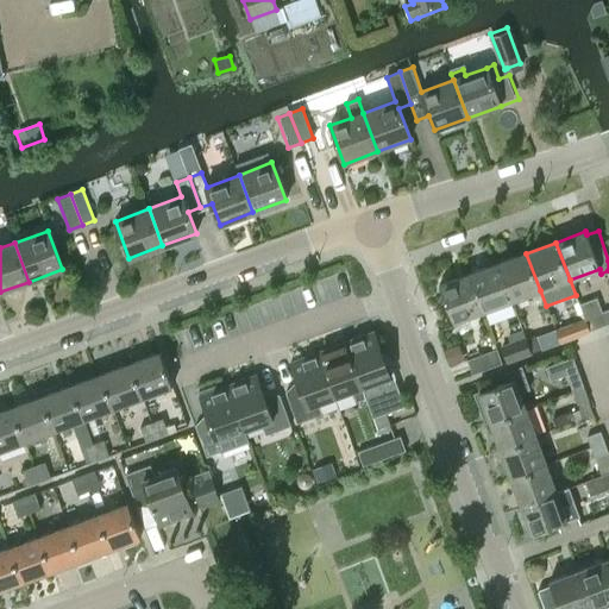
[(526,253),(498,263),(512,301),(540,290),(526,253)]
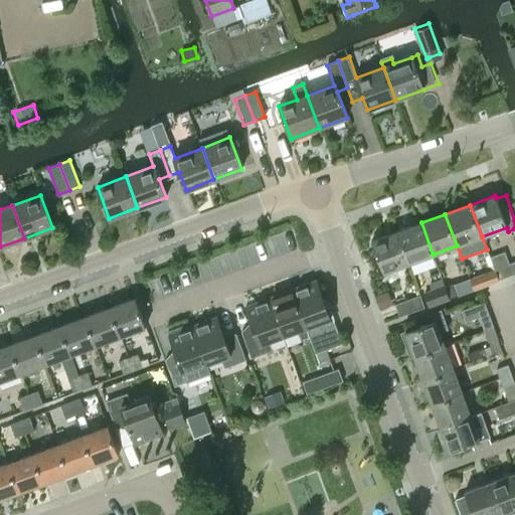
[(421,222),(396,231),(408,264),(433,254),(421,222)]
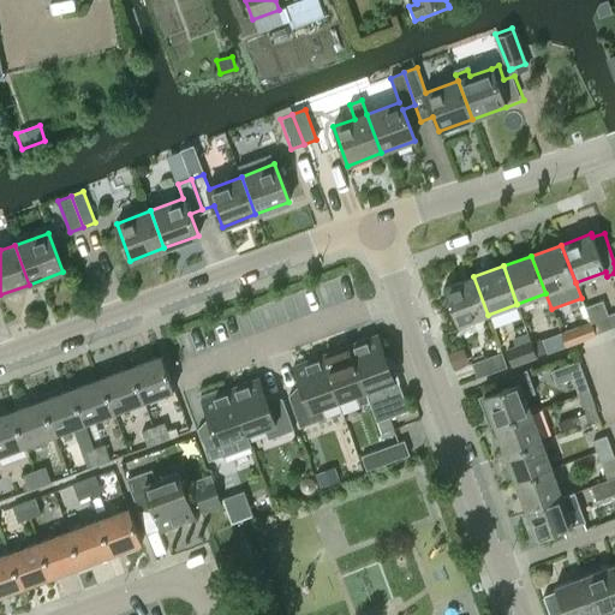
[(473,276),(443,287),(458,326),(488,315),(473,276)]
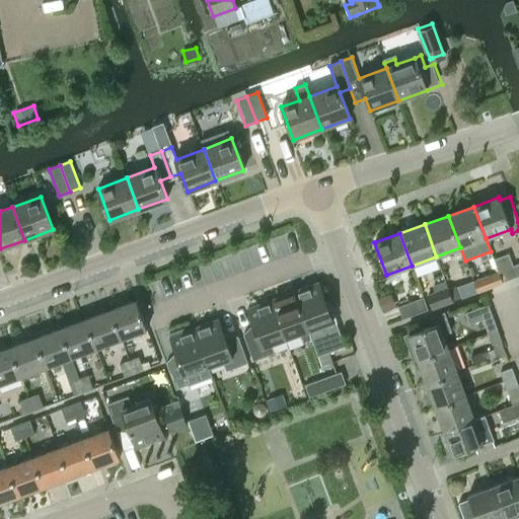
[(499,273),(499,274),(502,282),(518,276),(518,249),(508,254),(512,268),(499,273)]
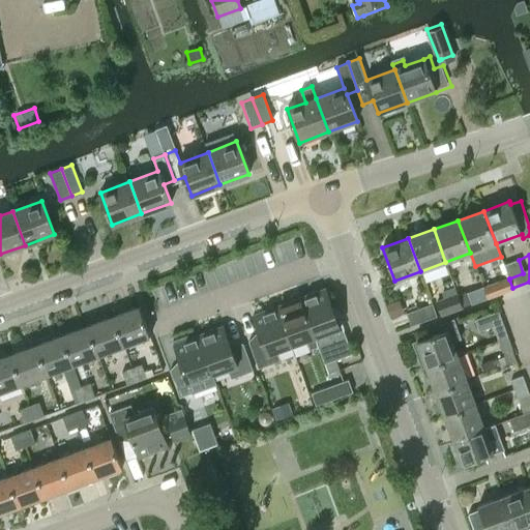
[(502,292),(512,288),(509,280),(498,283),(502,292)]
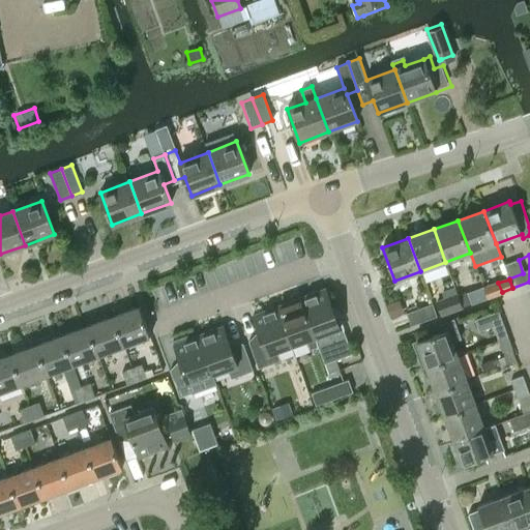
[(325,288),(310,294),(311,298),(310,299),(317,320),(310,322),(319,346),(318,346),(328,374),(340,370),(335,359),(352,353),(339,316),(335,317),(325,288)]
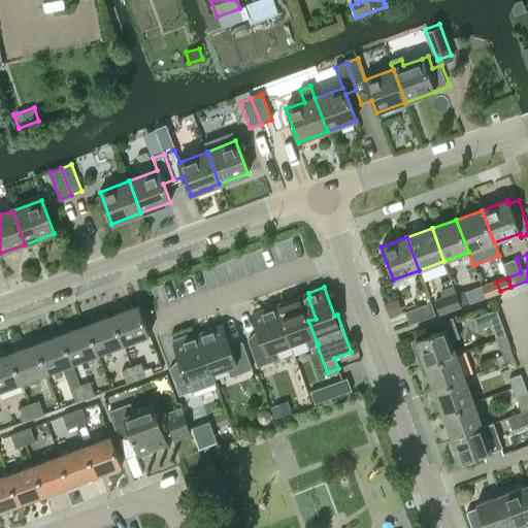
[(456,294),(460,305),(469,302),(465,291),(456,294)]
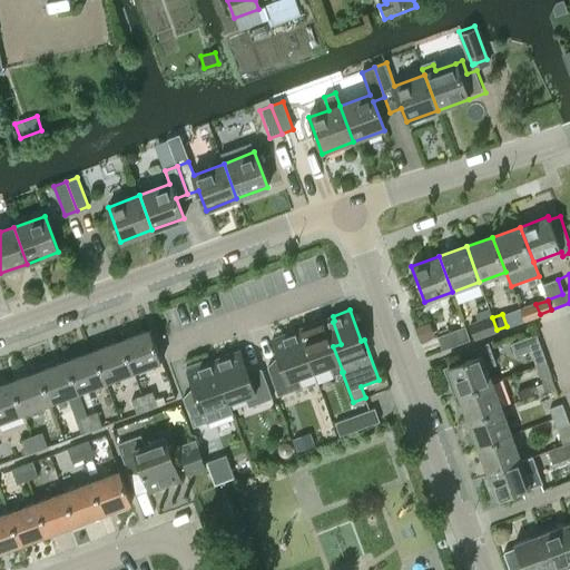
[(477,320),(469,323),(474,338),(488,333),(497,330),(492,317),(493,317),(492,315),(477,320)]
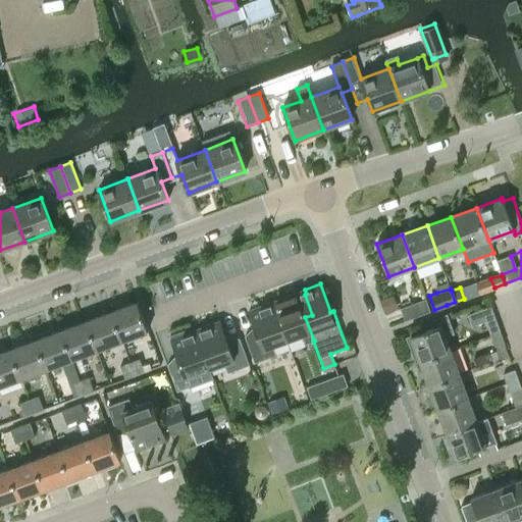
[(305,345),(313,341),(314,341),(305,317),(312,315),(305,295),(306,294),(305,290),(272,302),(286,341),(302,334),(305,345)]
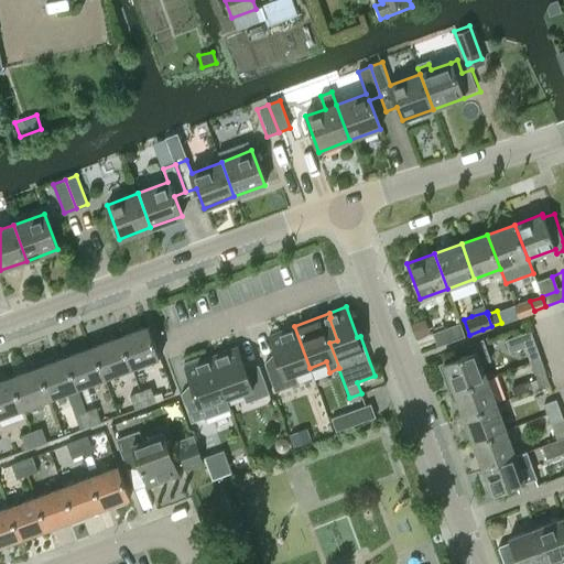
[(425,318),(412,324),(416,338),(431,333),(425,318)]
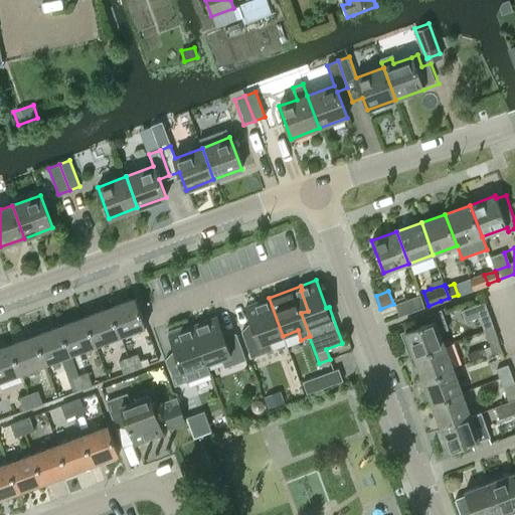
[(399,316),(423,308),(419,295),(394,304),(399,316)]
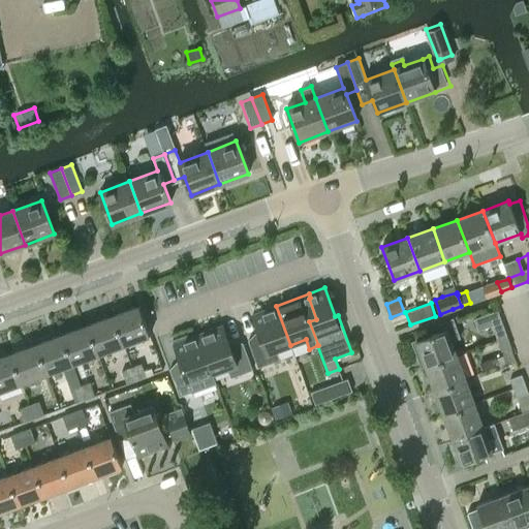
[(138,306),(113,316),(124,345),(150,336),(138,306)]
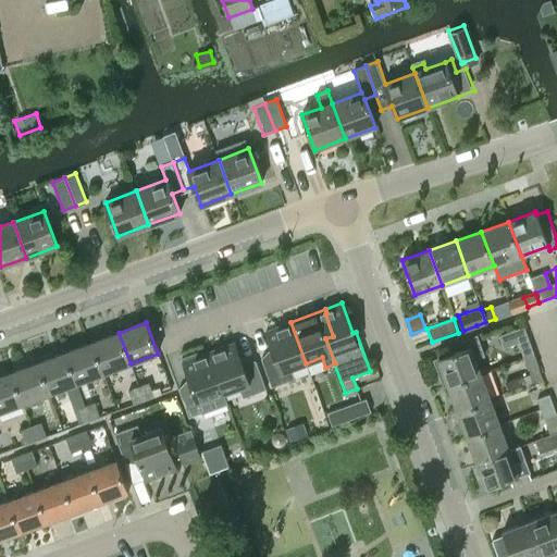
[(291,369),(306,363),(291,322),(265,331),(273,354),(261,359),(271,387),(294,379),(291,369)]
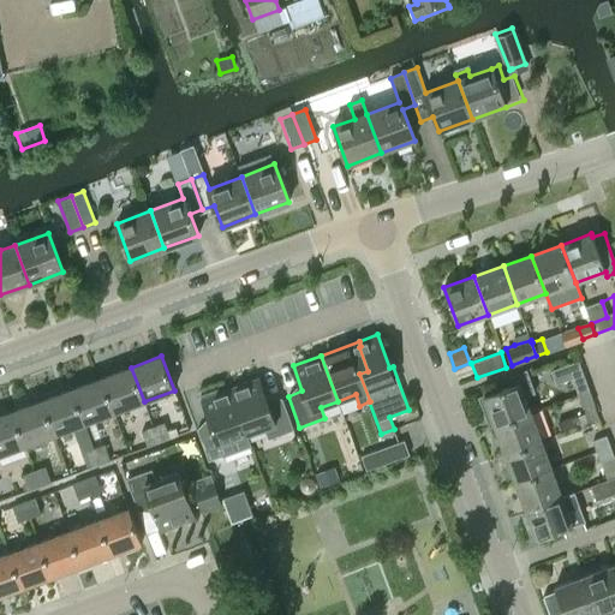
[(579,394),(589,390),(578,362),(551,371),(556,384),(573,378),(579,394)]
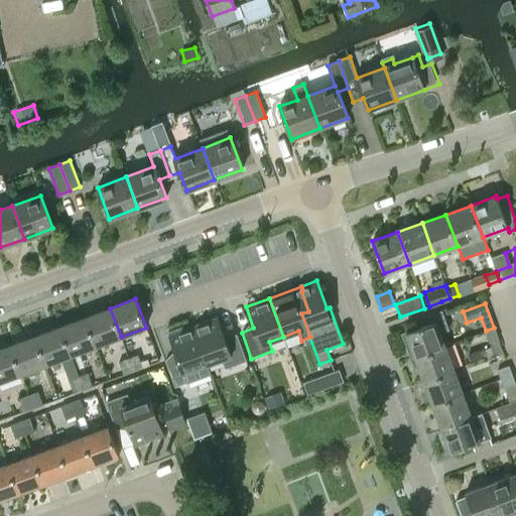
[(121,337),(110,308),(85,317),(96,347),(121,337)]
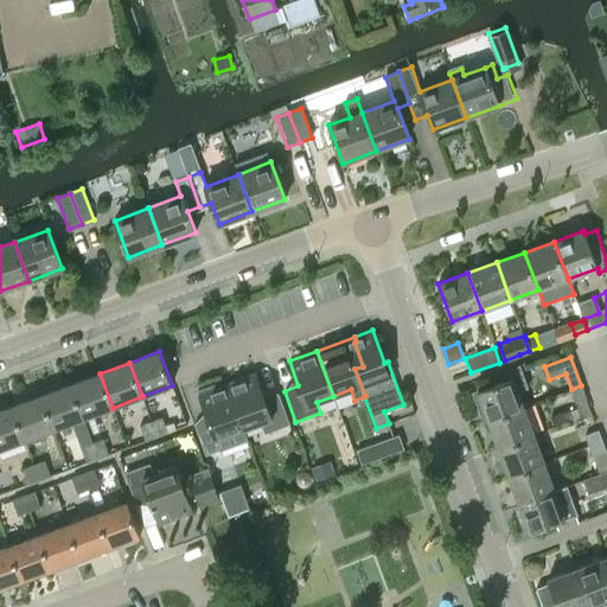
[(487,420),(524,407),(518,390),(528,387),(519,364),(499,372),(504,382),(477,391),(487,420)]
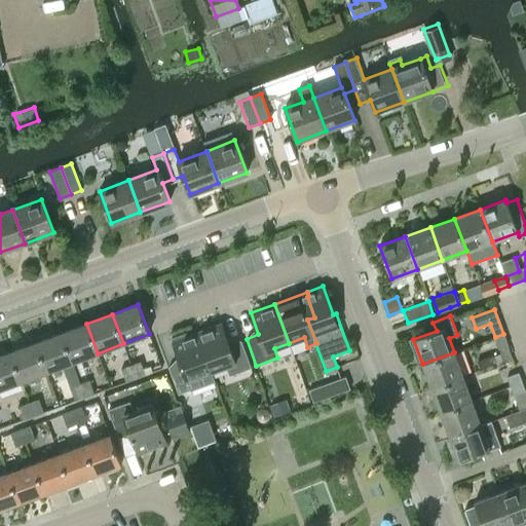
[(86,324),(61,333),(72,363),(98,353),(86,324)]
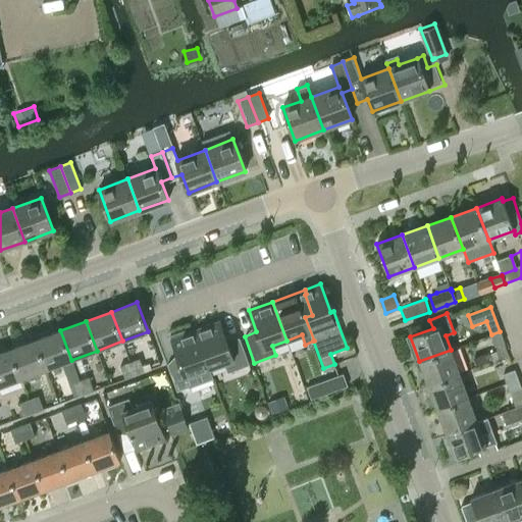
[(219,321),(195,329),(209,369),(224,363),(227,372),(249,365),(239,337),(227,343),(219,321)]
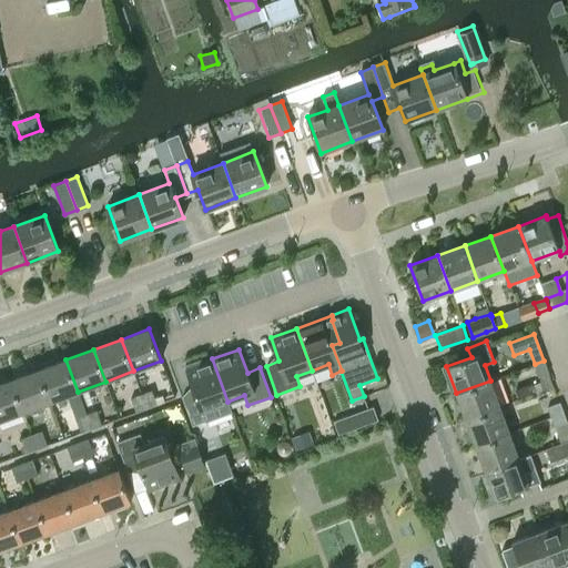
[(195,392),(182,396),(193,426),(216,417),(232,411),(227,402),(212,358),(202,363),(201,359),(185,365),(186,368),(195,392)]
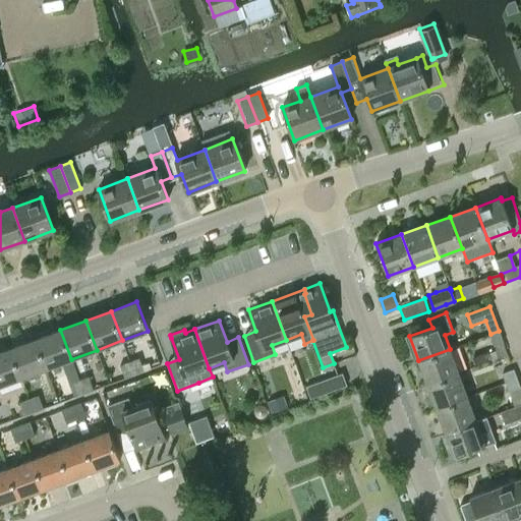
[(83,392),(75,369),(71,359),(60,330),(36,340),(46,368),(62,362),(74,396),(83,393),(83,392)]
